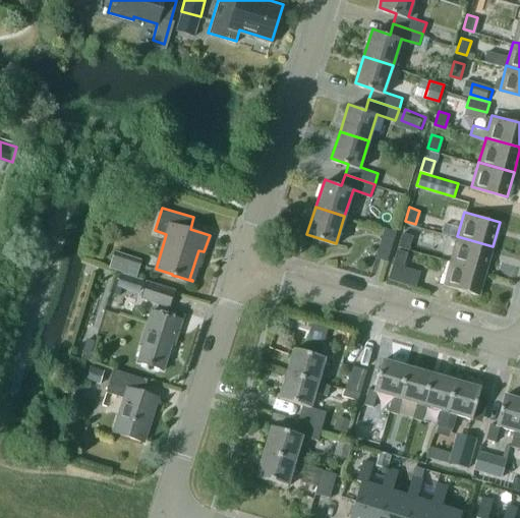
[(378,254),(388,257),(397,229),(387,226),(378,254)]
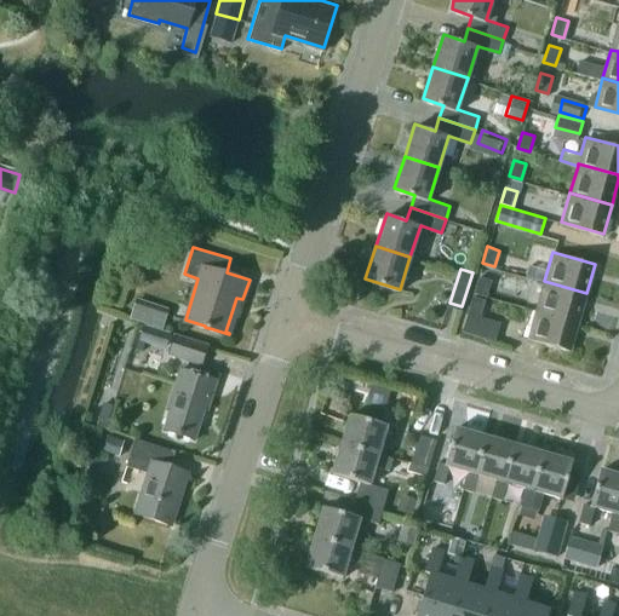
[(479,274),(474,291),(486,294),(491,277),(479,274)]
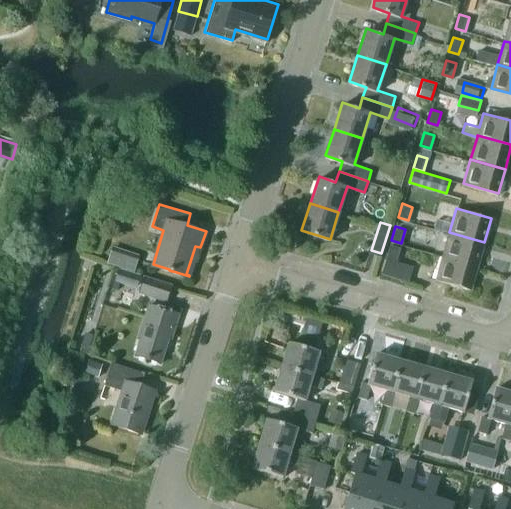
[(449,232),(443,255),(477,266),(484,242),(449,232)]
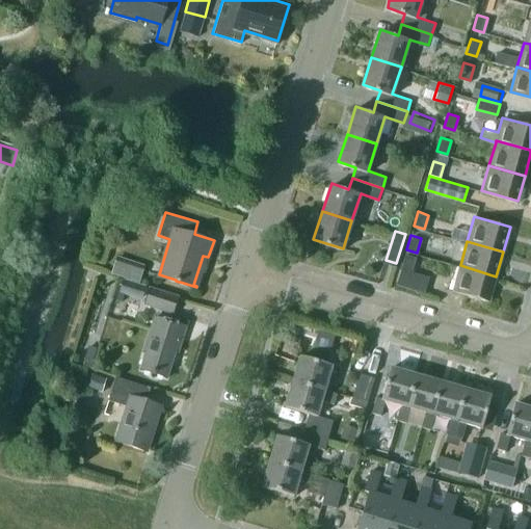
[(416,256),(405,252),(396,283),(425,292),(430,275),(412,269),(416,256)]
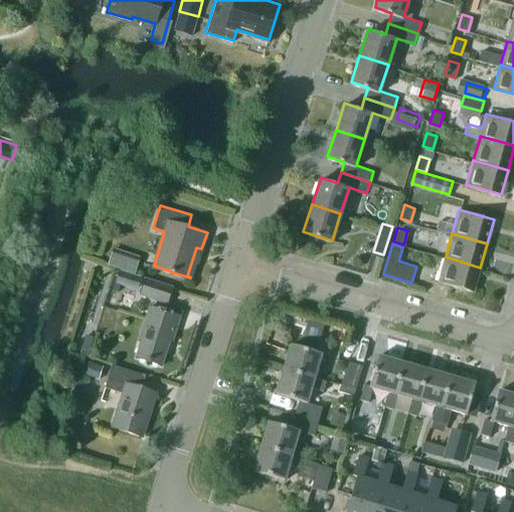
[(109,263),(136,272),(141,254),(114,246),(109,263)]
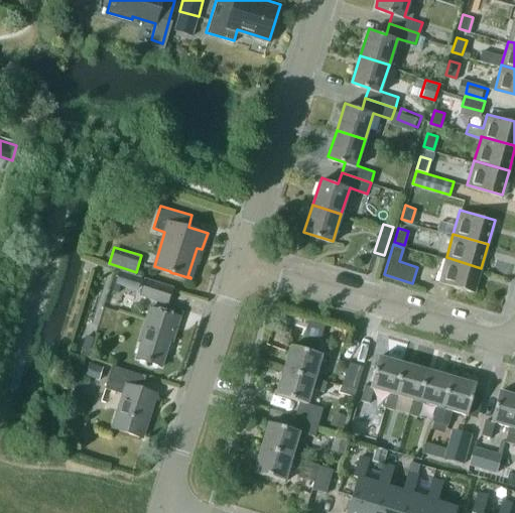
[(481,268),(446,257),(439,280),(475,290),(481,268)]
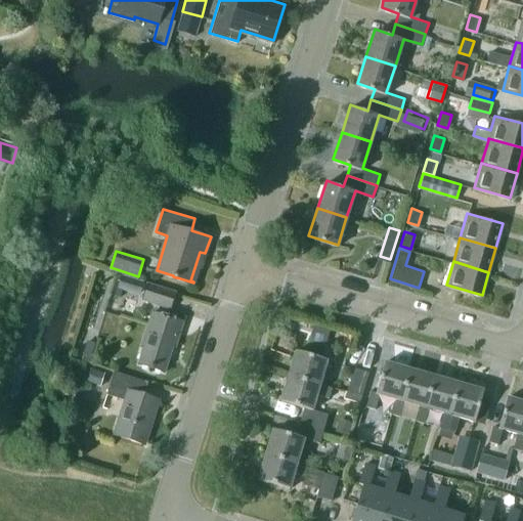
[(118,286),(140,293),(144,279),(122,272),(118,286)]
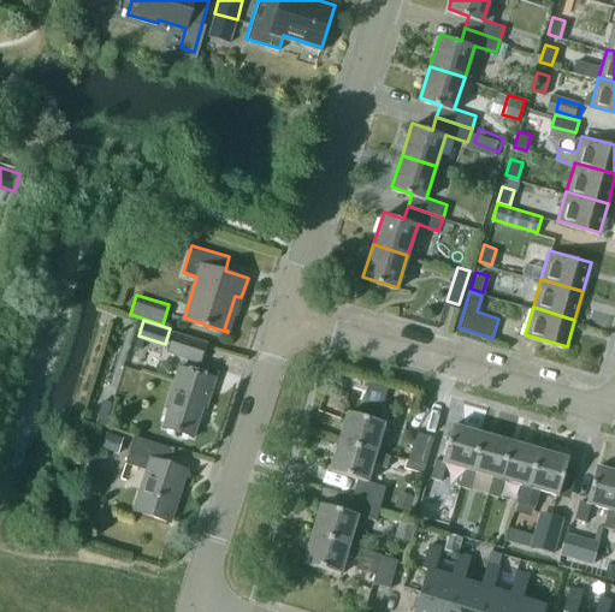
[(169,350),(200,361),(207,342),(175,331),(169,350)]
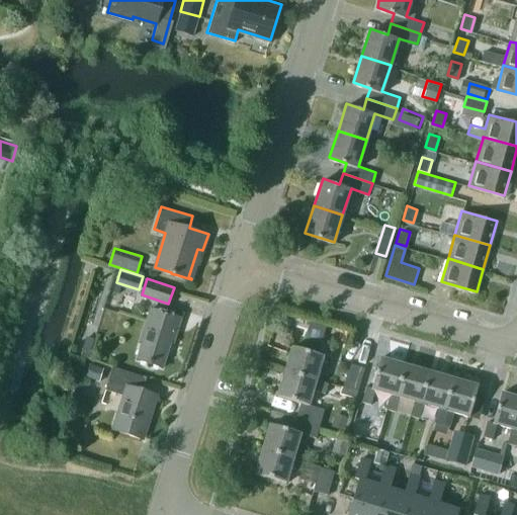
[(173,341),(181,316),(151,307),(140,341),(143,342),(138,358),(163,366),(171,340),(173,341)]
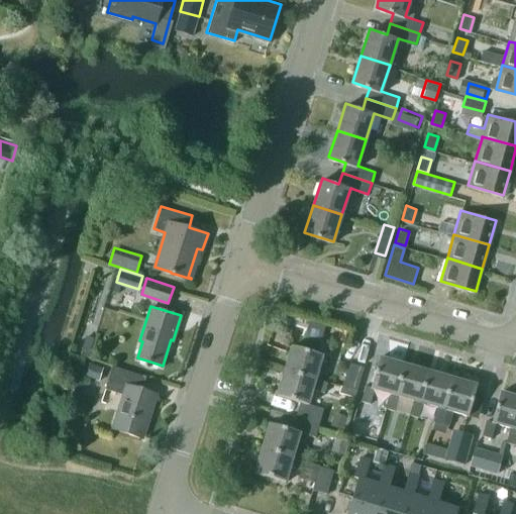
[(292,344),(285,370),(316,378),(323,353),(292,344)]
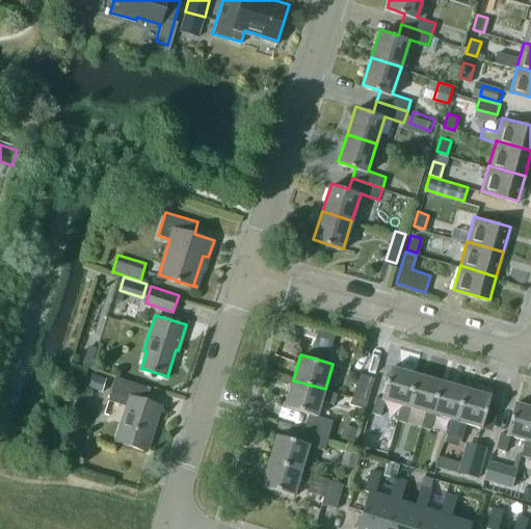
[(386,399),(401,403),(406,405),(416,372),(391,366),(381,397),(376,395),(372,412),(381,414),(386,399)]
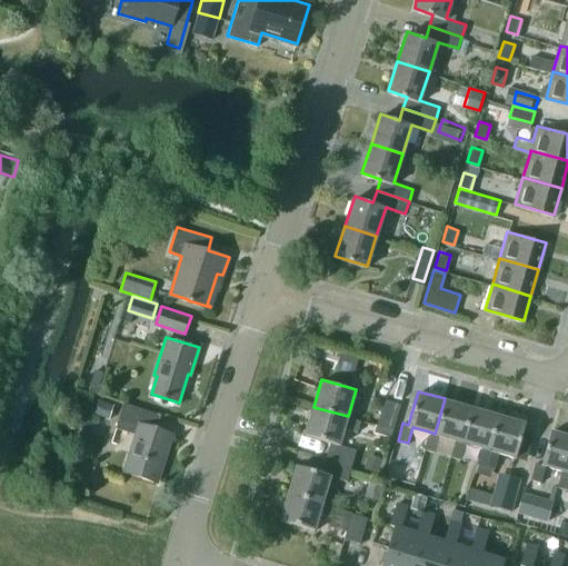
[(379,423),(395,426),(401,400),(386,396),(379,423)]
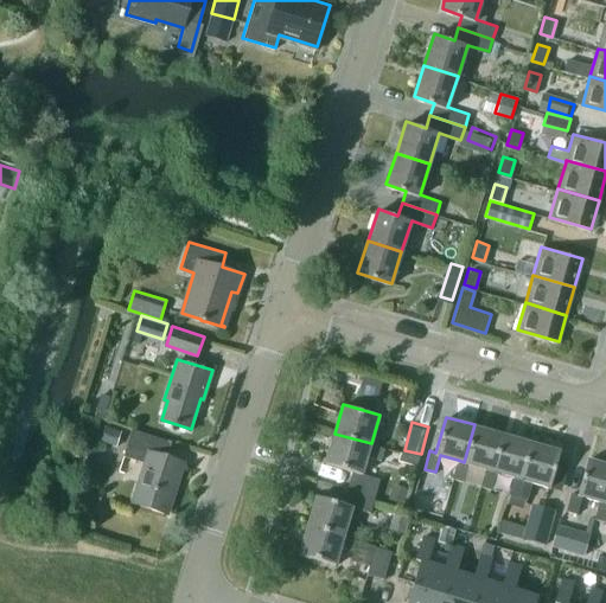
[(103,437),(120,443),(125,429),(109,423),(103,437)]
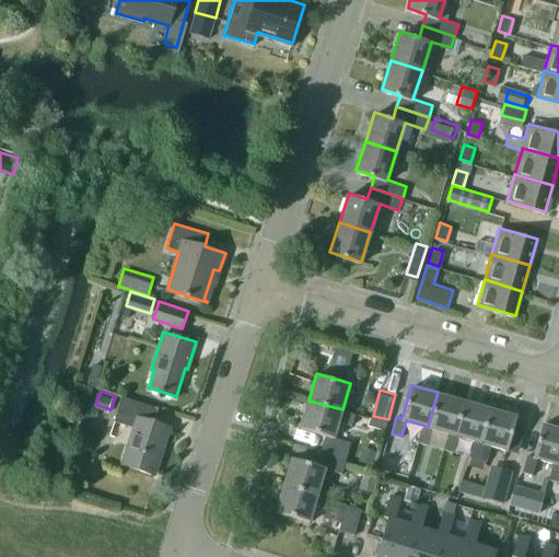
[(464,399),(438,392),(428,427),(422,425),(418,440),(427,443),(432,428),(449,432),(454,433),(464,399)]
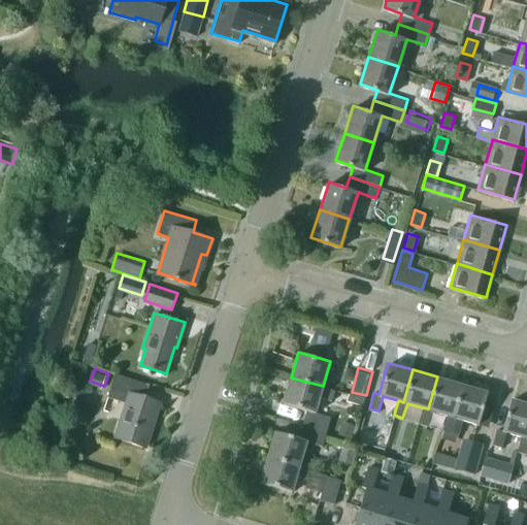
[(116,436),(145,446),(160,401),(145,396),(150,383),(116,372),(108,395),(127,401),(116,436)]
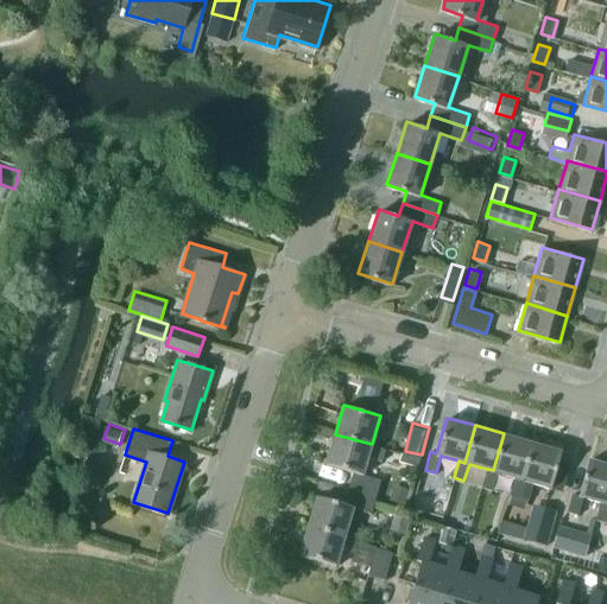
[(532,442),(504,433),(493,470),(487,469),(481,485),(492,489),(497,471),(514,477),(522,478),(532,442)]
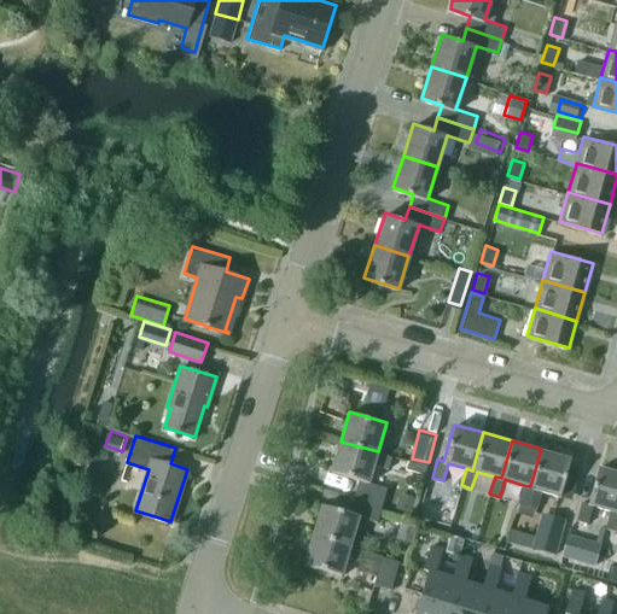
[(360,479),(355,495),(383,503),(388,486),(370,481),(374,463),(389,467),(391,456),(378,451),(341,442),(332,471),(360,479)]
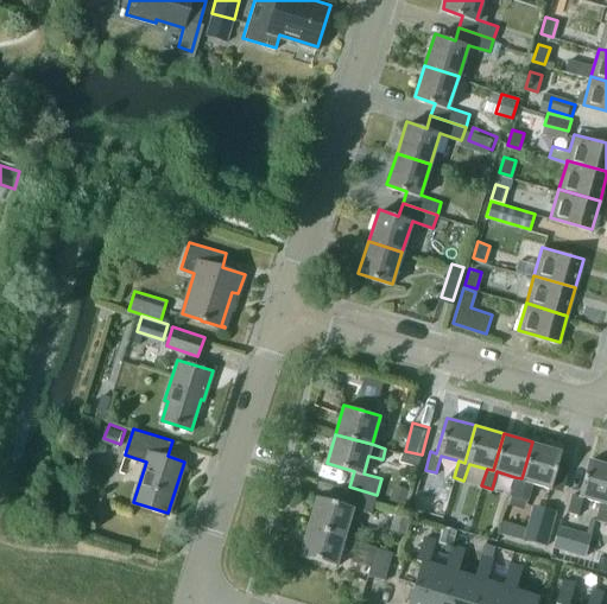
[(562,450),(532,442),(522,478),(514,477),(510,494),(512,494),(510,503),(524,507),(526,498),(529,500),(533,482),(551,488),(562,450)]
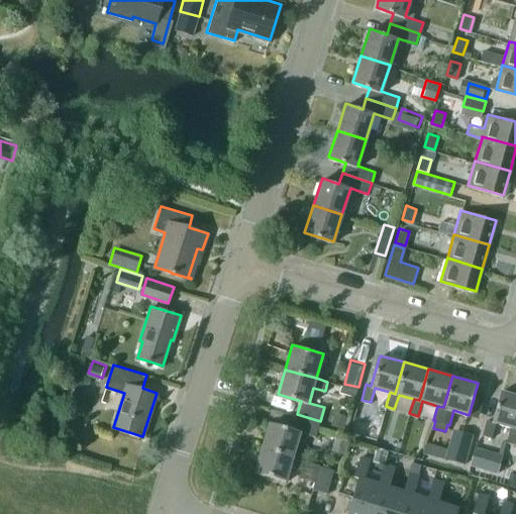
[(496,422),(511,426),(515,428),(515,394),(501,390),(492,420),(487,419),(483,434),(492,436),(496,422)]
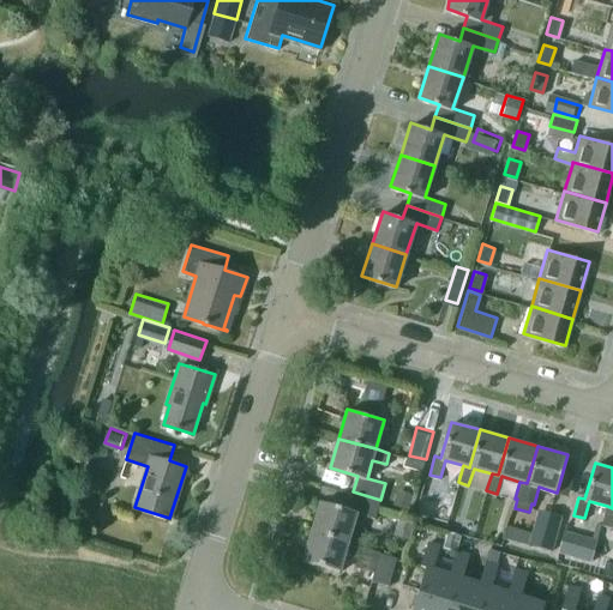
[(311,530),(367,547),(372,533),(353,527),(358,512),(376,517),(380,500),(353,491),(348,508),(320,500),(311,530)]
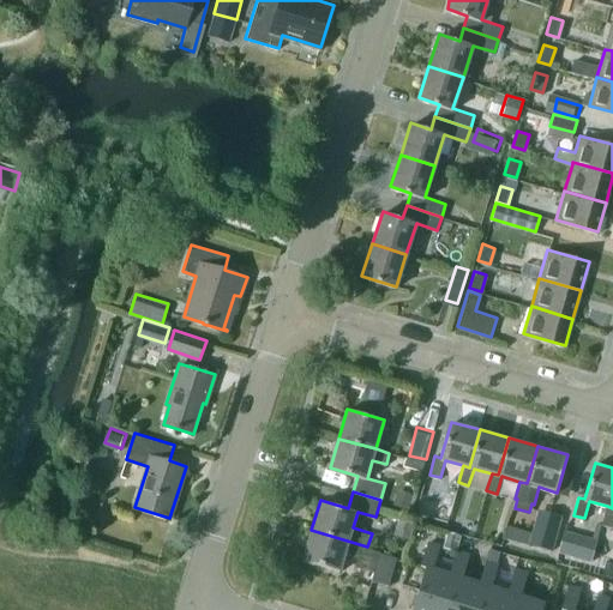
[(612,508),(607,506),(602,524),(612,526),(612,508)]
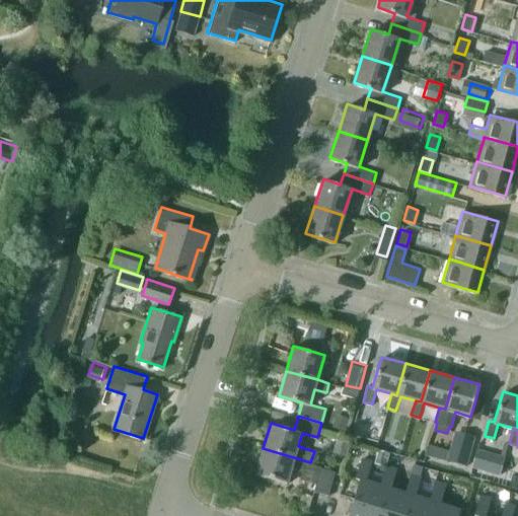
[(459,433),(451,461),(467,465),(474,437),(459,433)]
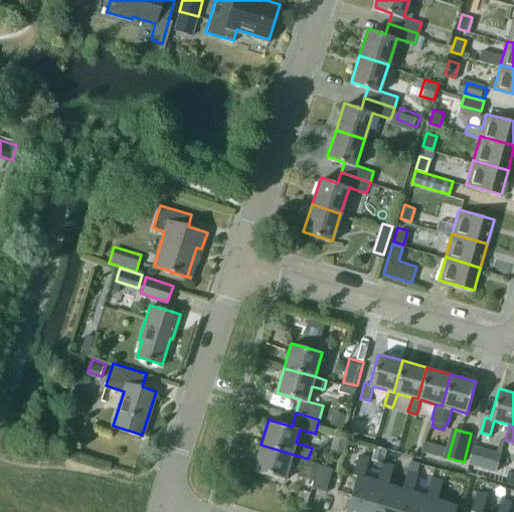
[(330,448),(343,453),(347,439),(334,435),(330,448)]
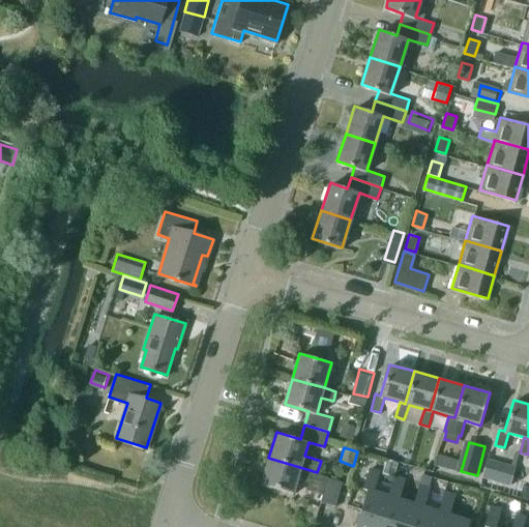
[(317,472),(268,458),(261,482),(294,493),(298,477),(309,480),(306,489),(324,494),(322,499),(338,503),(344,479),(329,475),(317,472)]
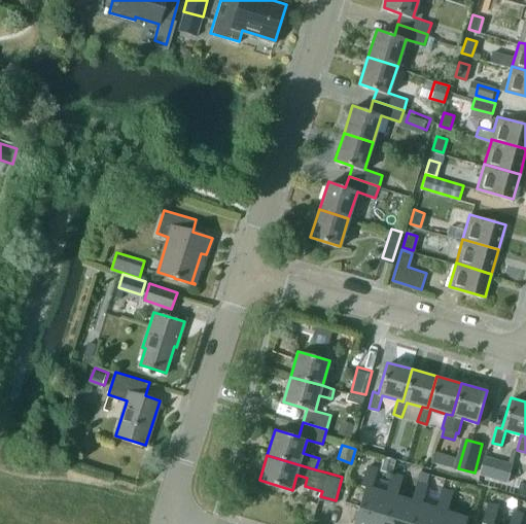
[(353,523),(380,523),(390,493),(387,492),(372,487),(378,467),(367,464),(361,485),(365,486),(353,523)]
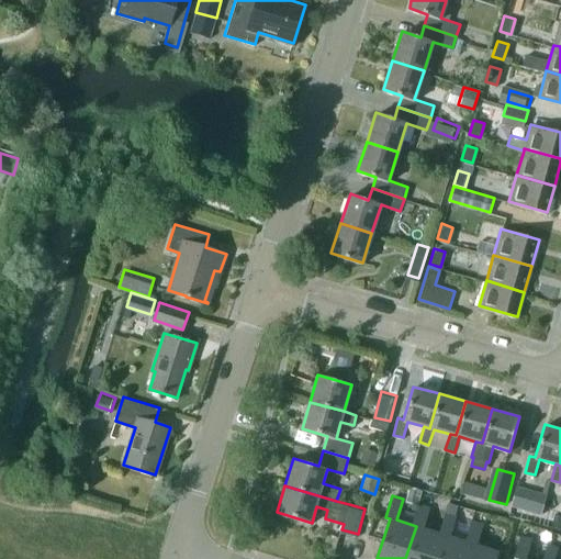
[(405,558),(435,558),(442,534),(439,533),(423,528),(429,507),(418,504),(418,506),(413,525),(416,526),(405,558)]
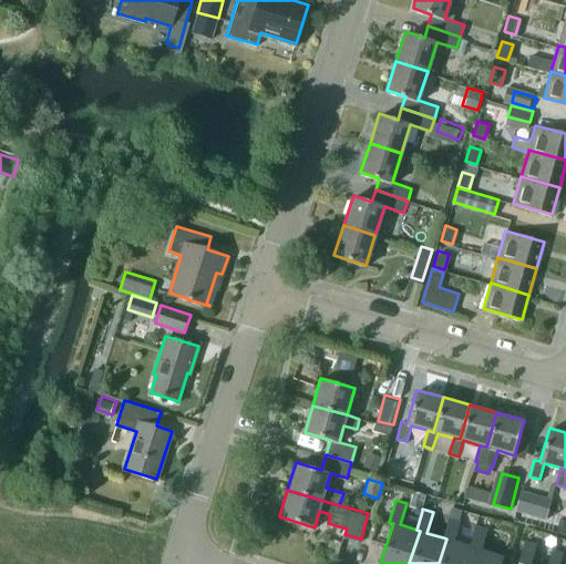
[(439,563),(467,563),(474,547),(470,546),(453,541),(460,520),(450,516),(443,537),(446,539),(439,563)]
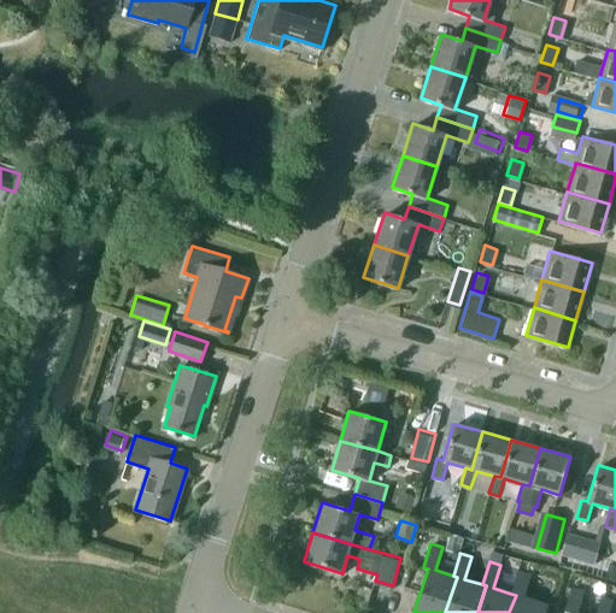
[(518,571),(511,594),(516,595),(509,612),(544,612),(547,605),(523,597),(531,575),(518,571)]
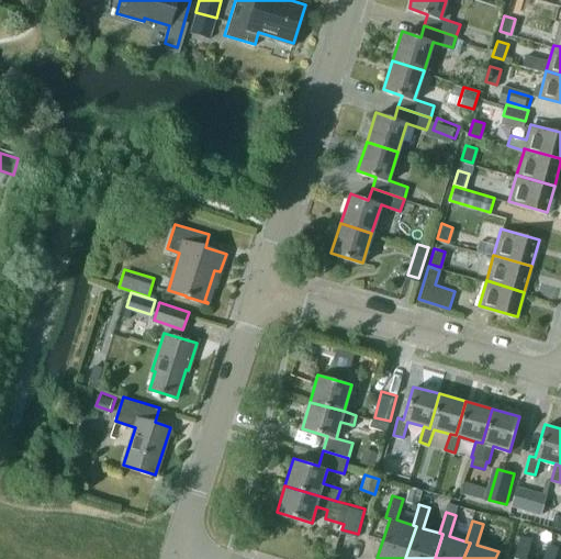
[(518,558),(525,558),(531,538),(520,535),(514,557),(518,558)]
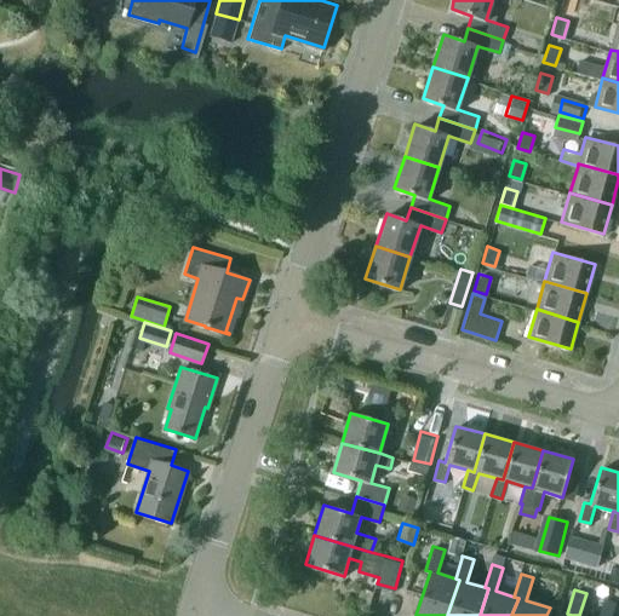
[(605,599),(599,615),(611,615),(615,603),(605,599)]
